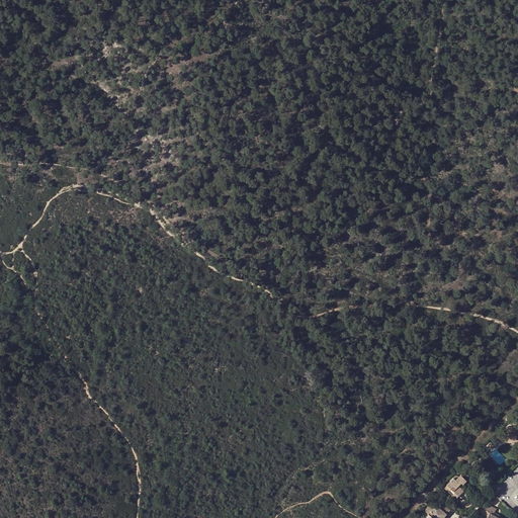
[(506,434),(506,436),(505,443),(506,443),(509,443),(511,440),(515,440),(517,444),(517,443),(517,427),(506,426),(506,431),(507,432),(506,434)]
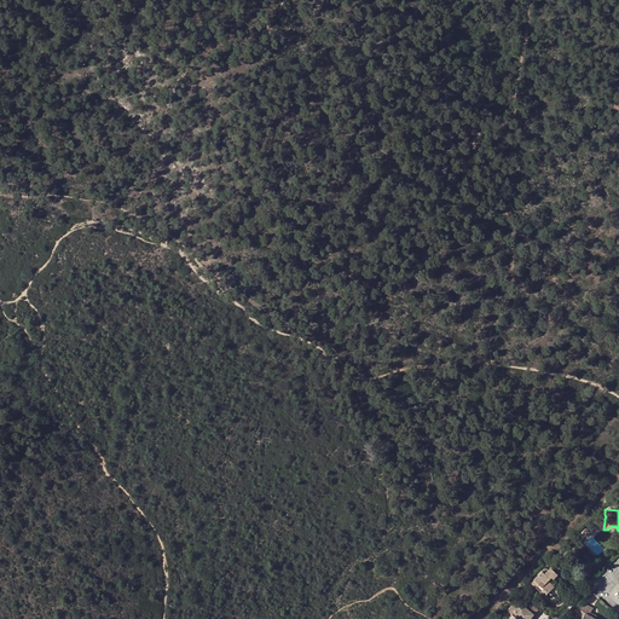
[(589,536),(596,528),(595,526),(594,526),(591,524),(584,531),(589,536)]
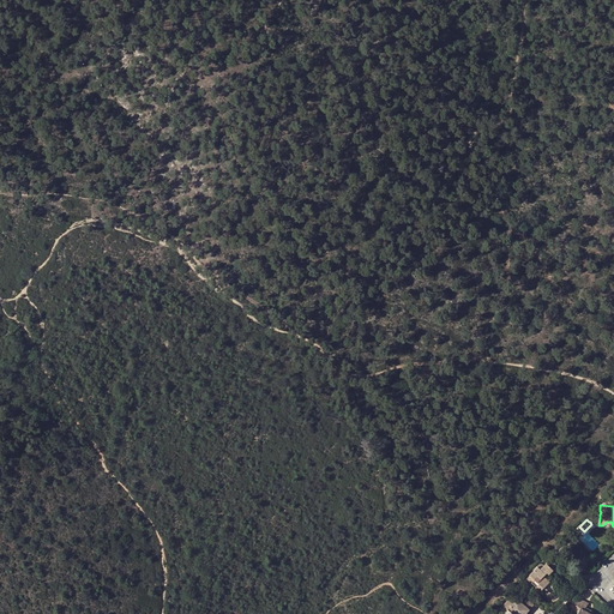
[(553,570),(549,566),(546,563),(541,569),(537,566),(530,575),(539,584),(536,587),(541,591),(542,589),(549,582),(543,576),(547,572),(549,573),(553,570)]
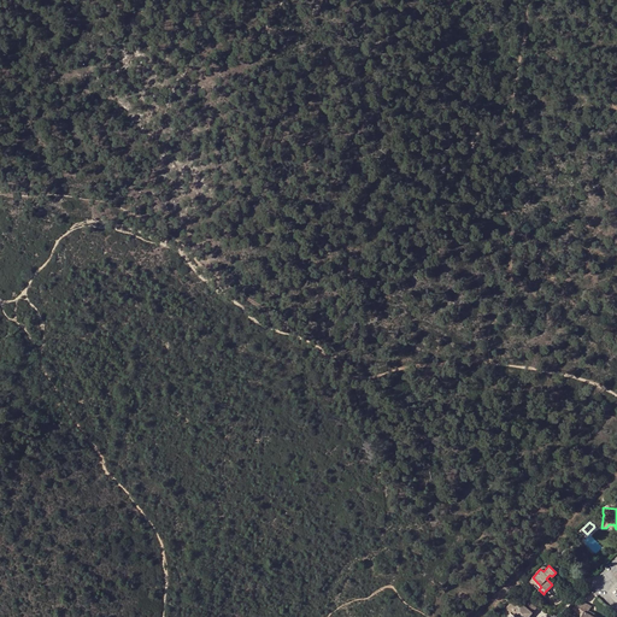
[(515,598),(511,603),(516,606),(510,612),(515,616),(527,616),(528,616),(536,607),(529,603),(524,606),(515,598)]
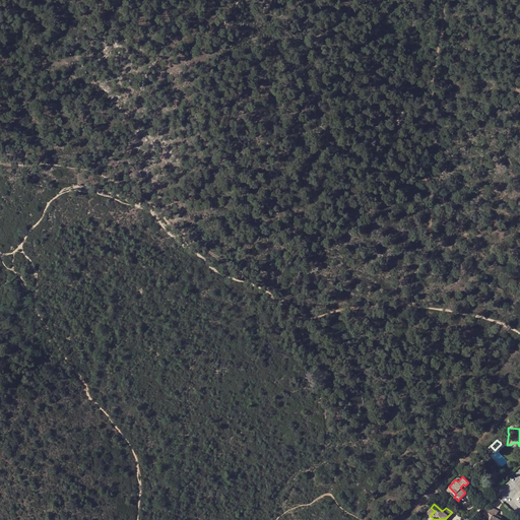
[(491,516),(490,519),(489,519),(501,519),(495,516),(496,514),(499,511),(491,507),(486,512),(491,516)]
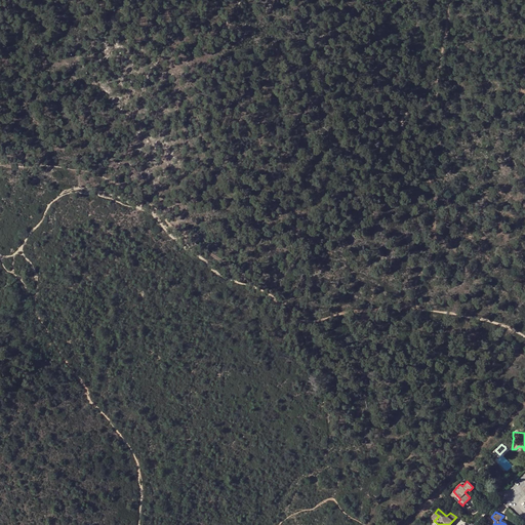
[(439,516),(435,513),(430,518),(434,521),(439,516)]
